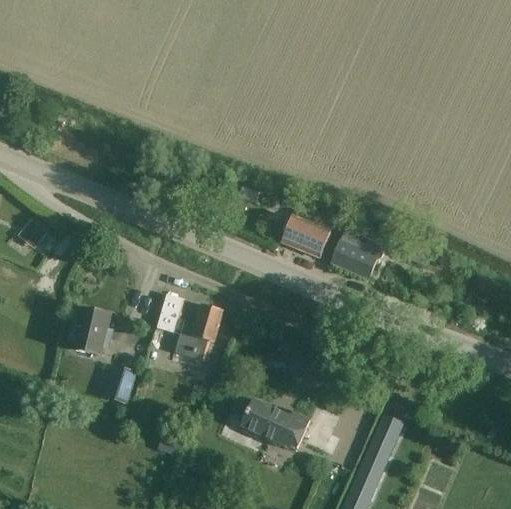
[(321,255),(330,236),(331,233),(292,217),(283,238),(321,255)]
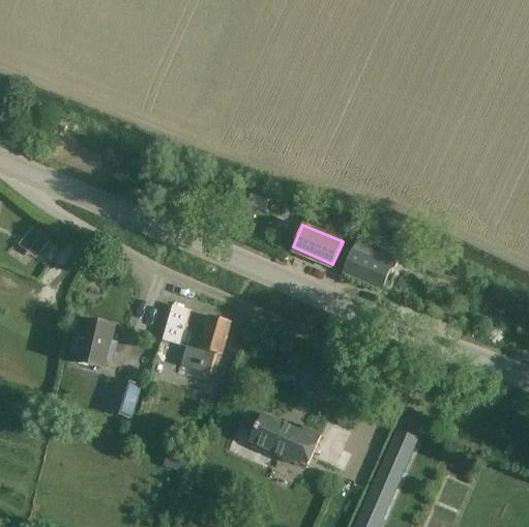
[(32,226),(24,237),(40,251),(50,239),(32,226)]
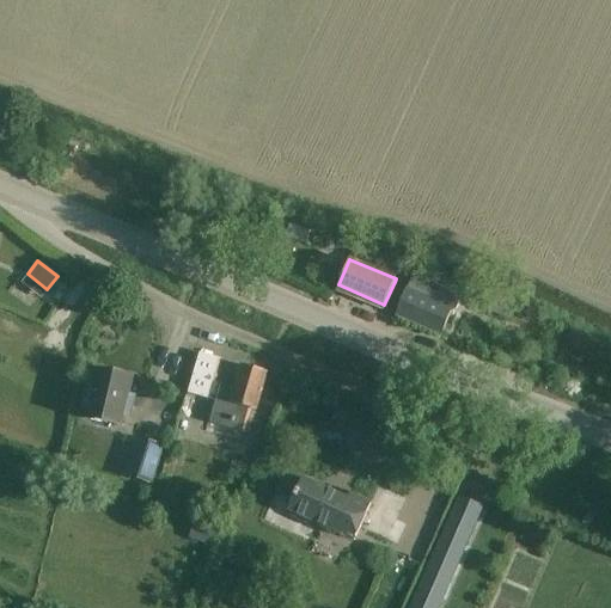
[(441,333),(456,301),(460,292),(415,271),(396,313),(441,333)]
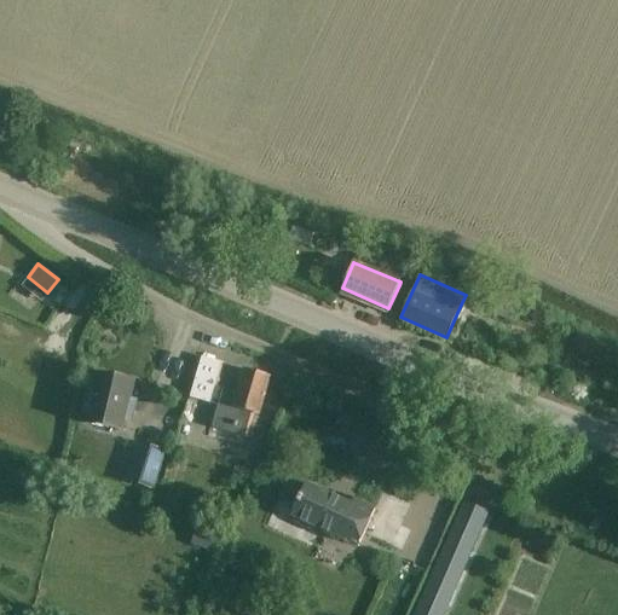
[(213,401),(224,361),(200,354),(189,395),(213,401)]
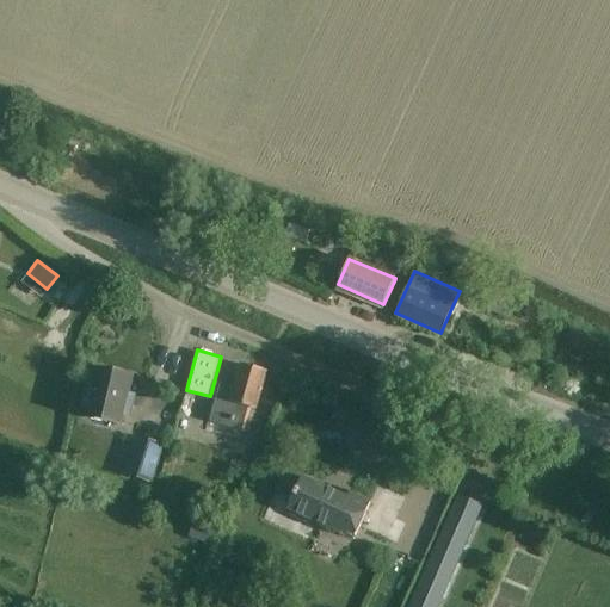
[(257,408),(267,370),(241,363),(234,385),(219,381),(208,420),(246,431),(252,407),(257,408)]
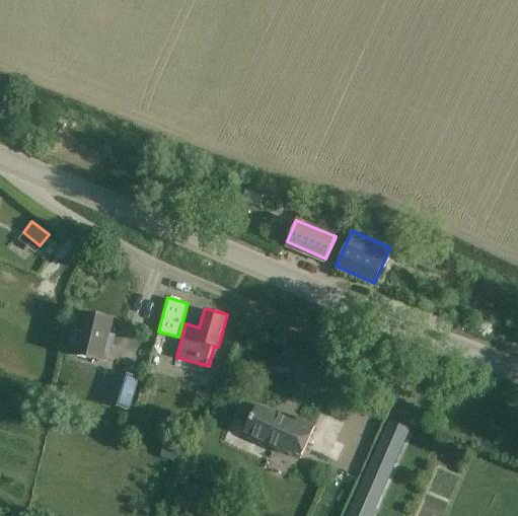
[(75,324),(71,344),(76,345),(74,354),(102,360),(104,351),(109,353),(115,334),(109,333),(113,318),(83,311),(80,325),(75,324)]
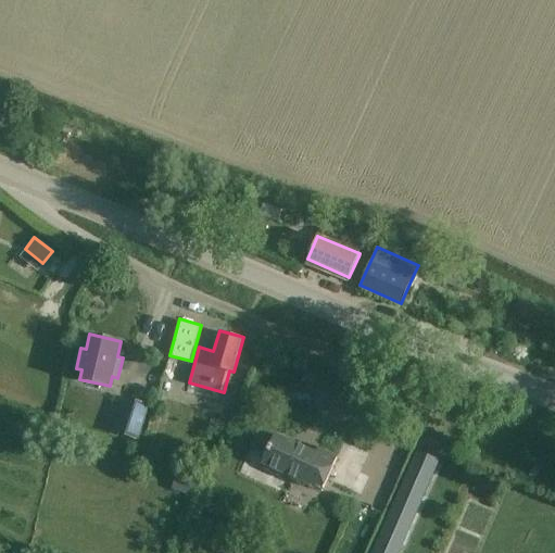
[(139,439),(150,405),(124,398),(114,431),(139,439)]
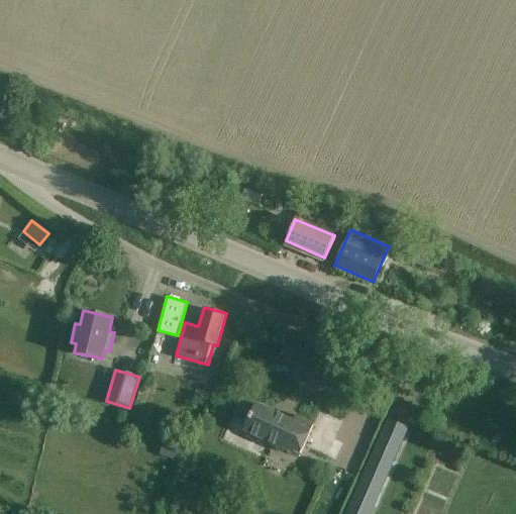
[(255,404),(241,398),(234,414),(247,420),(243,429),(289,450),(291,447),(301,452),(314,424),(295,415),(294,419),(255,402),(255,404)]
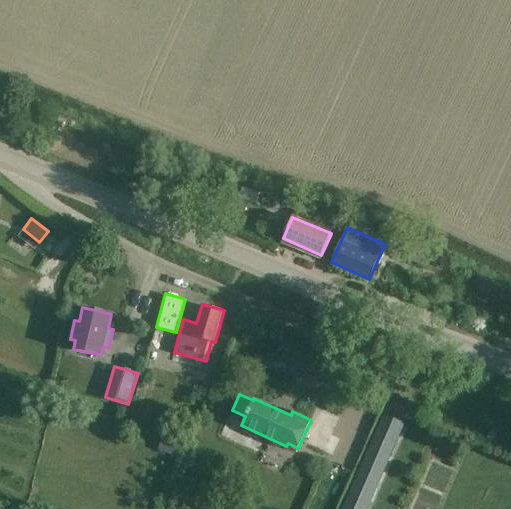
[(366,508),(404,421),(384,413),(356,477),(342,508),(366,508)]
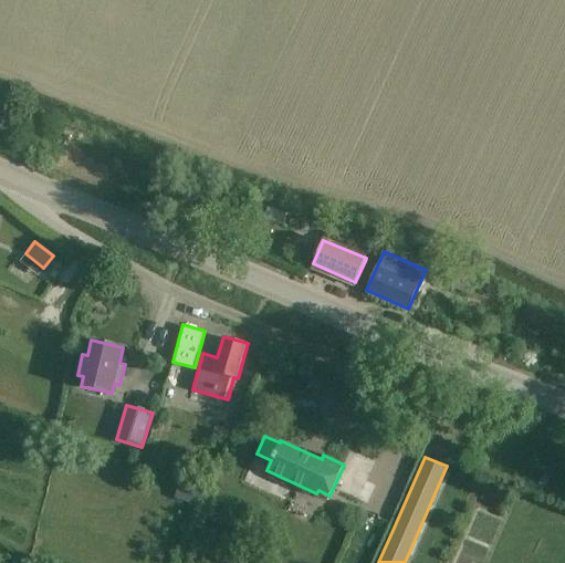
All buildings are outlined.
